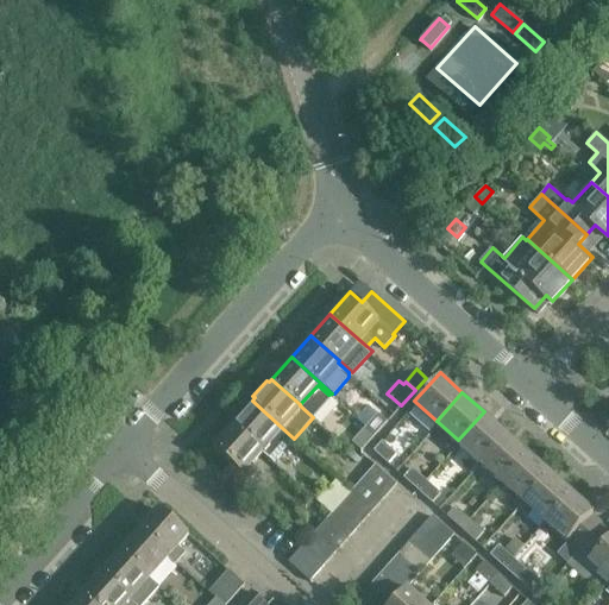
[(294,439),(252,401),(250,404),(248,402),(233,417),(236,420),(233,423),(262,448),(280,428),(293,440),(294,439)]
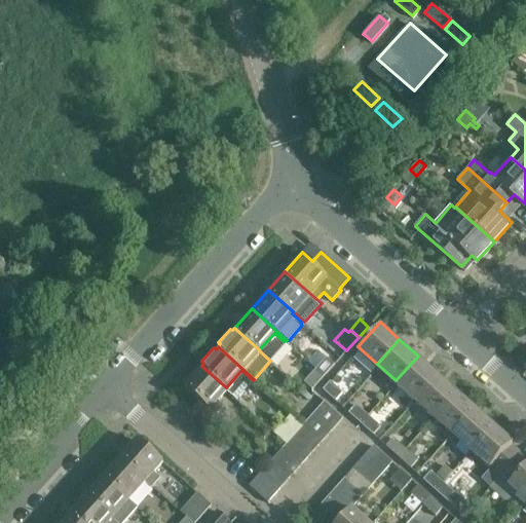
[(437,373),(418,356),(396,380),(414,398),(437,373)]
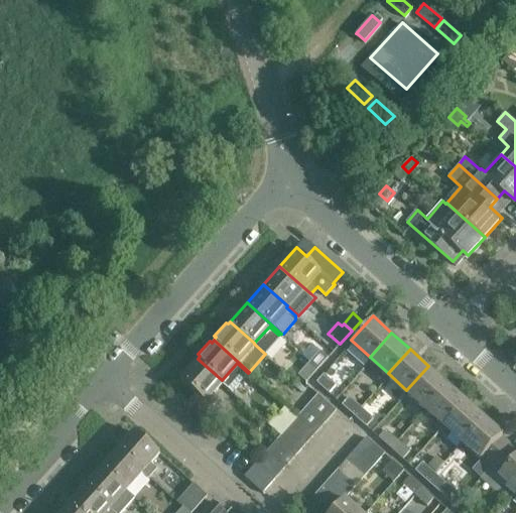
[(318,367),(329,357),(320,350),(310,360),(318,367)]
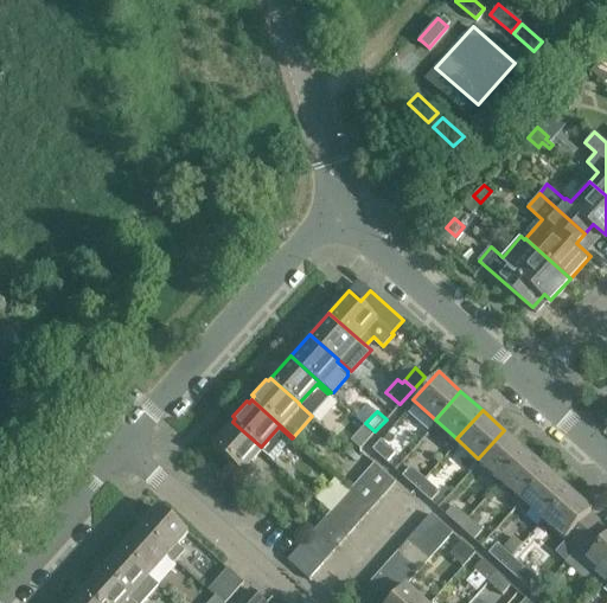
[(261,447),(232,422),(212,443),(248,476),(259,464),(250,457),(261,447)]
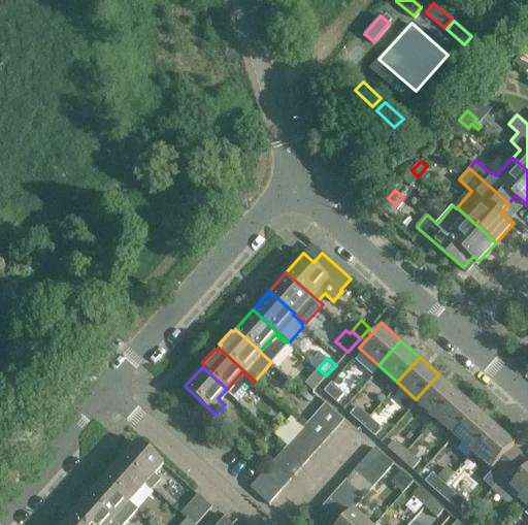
[(326,375),(318,368),(306,382),(315,389),(326,375)]
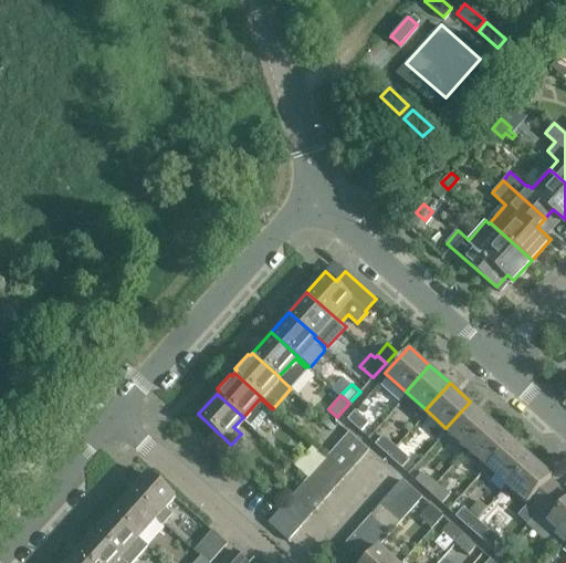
[(490,419),(470,402),(446,428),(467,446),(490,419)]
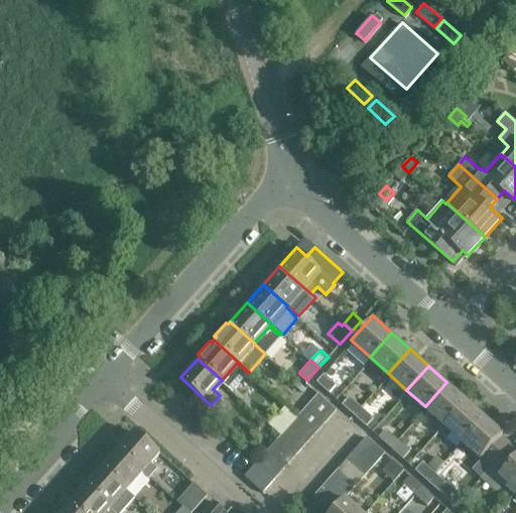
[(317,381),(329,391),(336,384),(325,373),(317,381)]
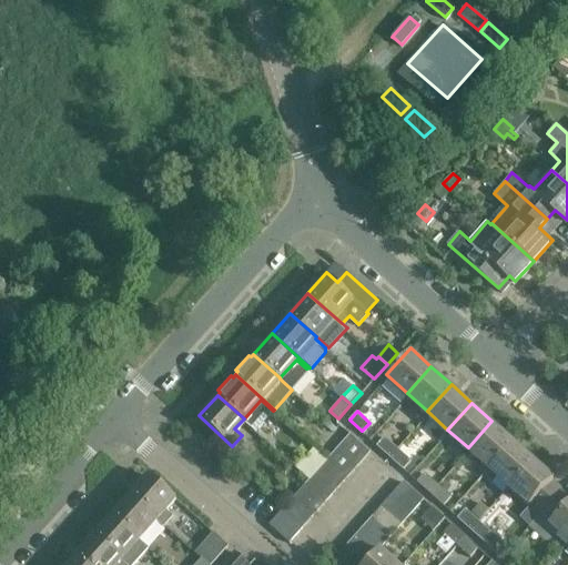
[(511,439),(492,421),(468,447),(488,465),(511,439)]
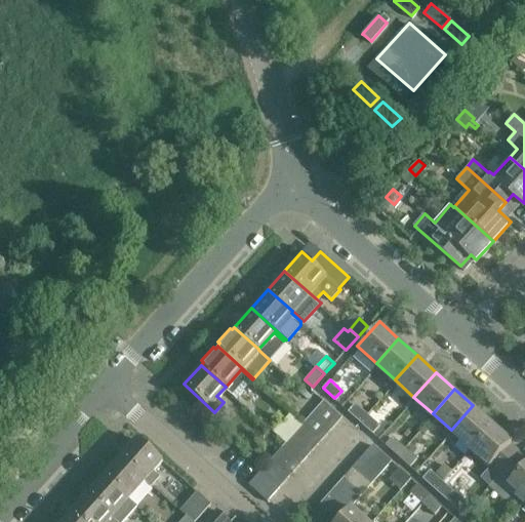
[(324,398),(323,399),(312,411),(331,428),(342,414),(324,398)]
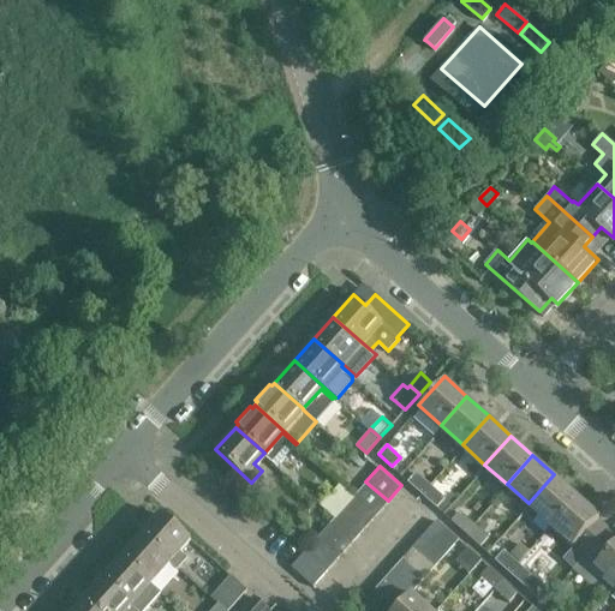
[(421,492),(429,483),(417,471),(407,480),(421,492)]
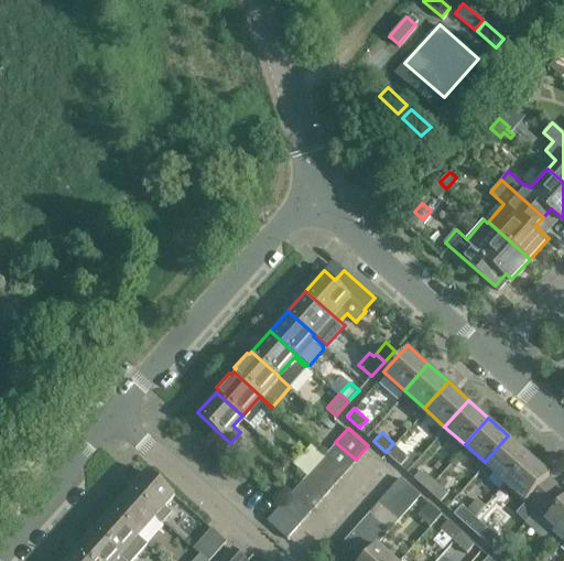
[(529,454),(508,435),(485,462),(505,481),(529,454)]
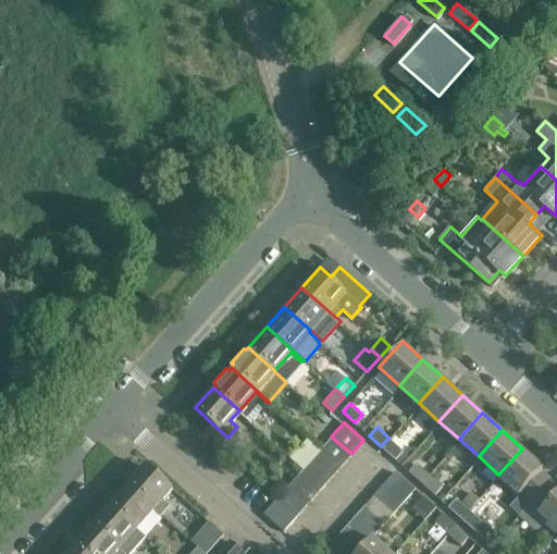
[(310,438),(321,447),(321,446),(324,443),(314,433),(310,438)]
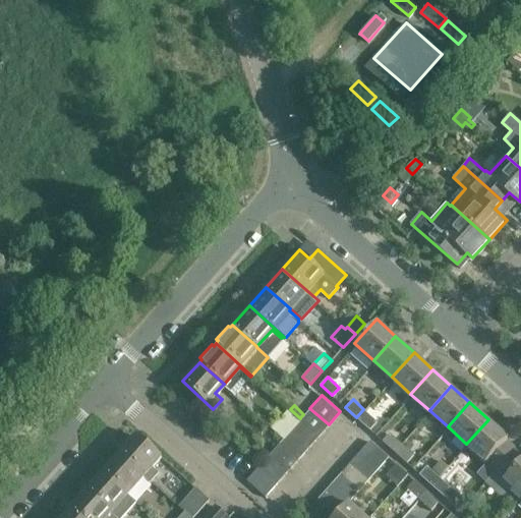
[(309,408),(303,414),(300,417),(320,435),(329,424),(309,408)]
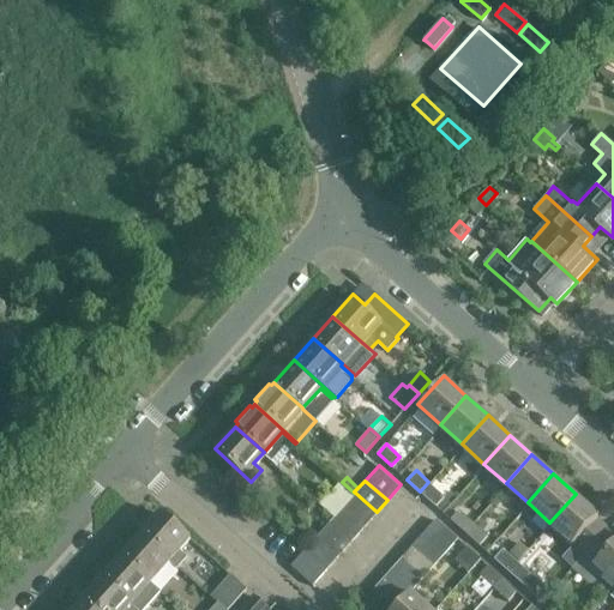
[(420,491),(435,506),(444,496),(428,482),(420,491)]
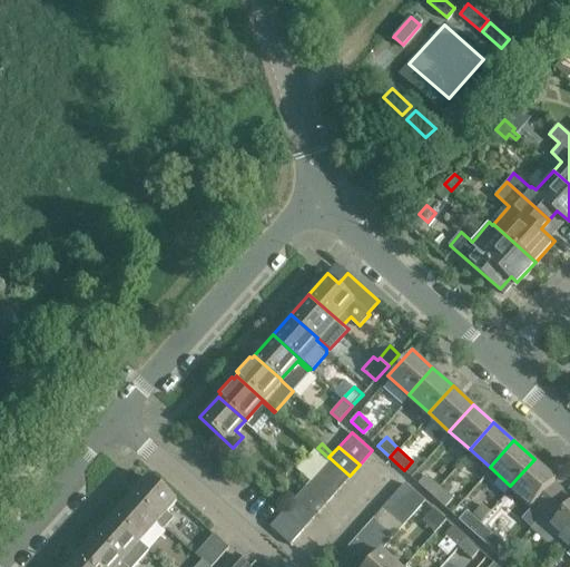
[(328,457),(328,458),(316,471),(336,490),(350,476),(328,457)]
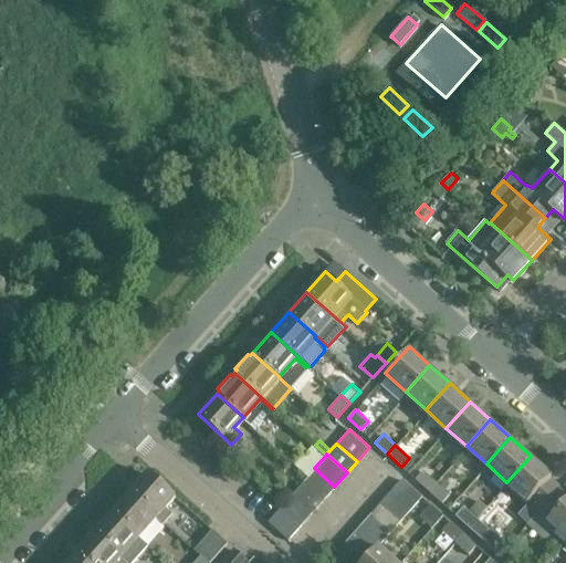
[(551,473),(531,456),(506,482),(527,501),(517,512),(528,522),(559,488),(547,478),(551,473)]
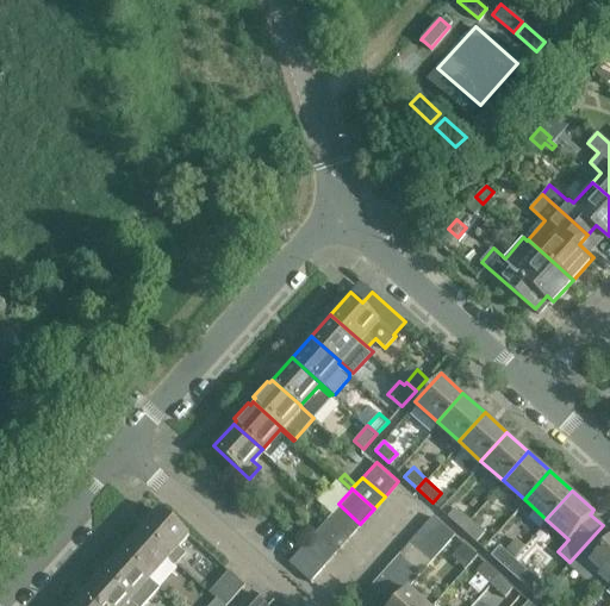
[(360,524),(338,504),(329,514),(350,535),(360,524)]
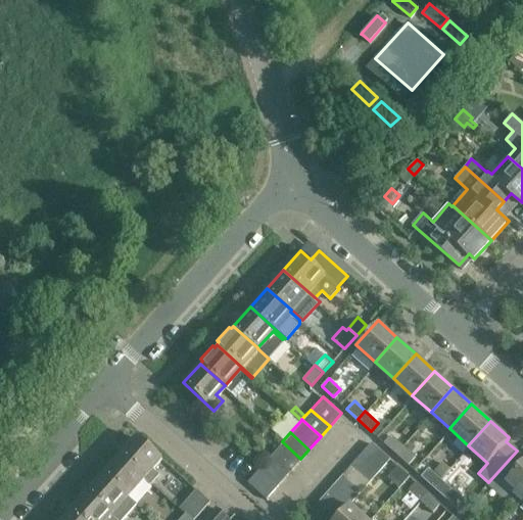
[(395,452),(402,443),(391,434),(384,441),(395,452)]
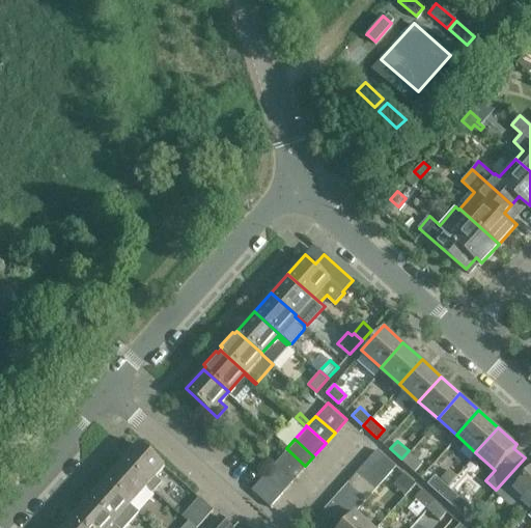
[(139,442),(121,462),(146,484),(152,490),(161,480),(155,475),(164,464),(139,442)]
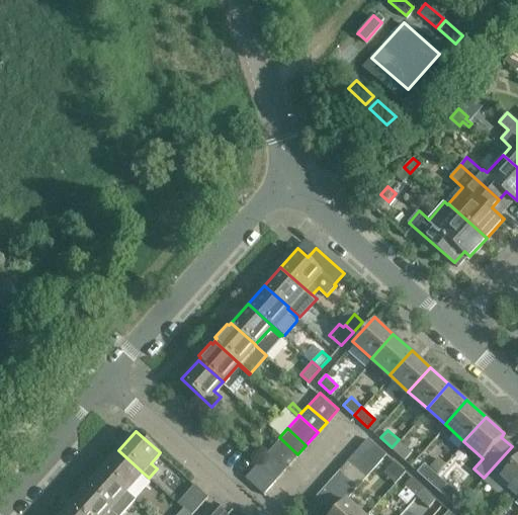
[(386,452),(368,436),(356,450),(373,466),(386,452)]
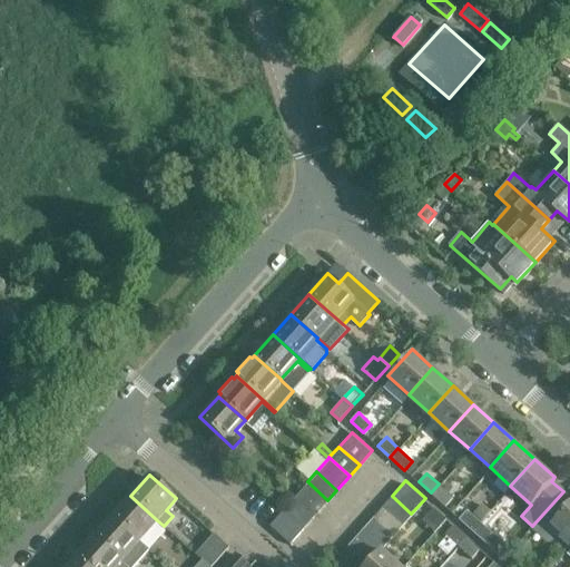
[(327,500),(307,481),(293,497),(313,516),(327,500)]
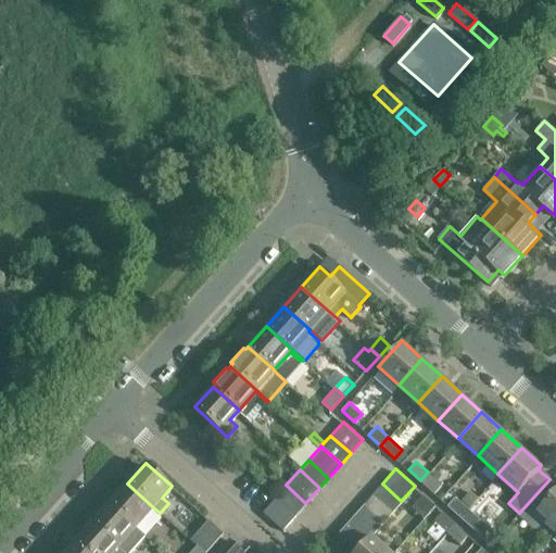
[(420,480),(434,493),(442,485),(428,472),(420,480)]
